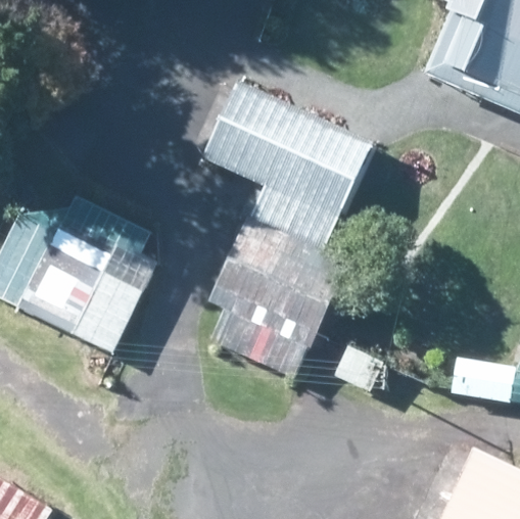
[(453,0),(423,74),(519,112),(519,0),(453,0)]
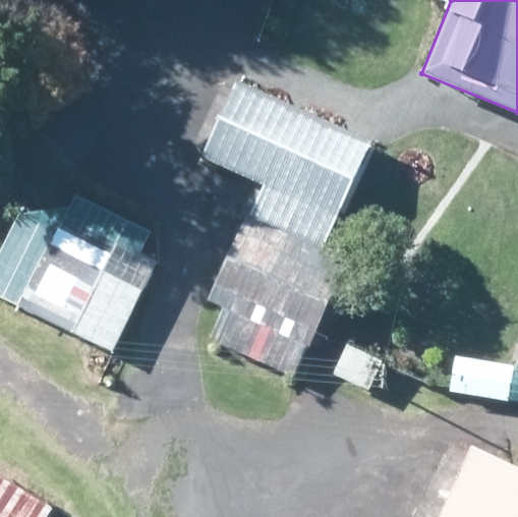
[(312,284),(339,234),(397,126),(246,46),(188,153),(273,198),(213,311),(224,318),(212,340),(302,389),(349,303),(312,284)]
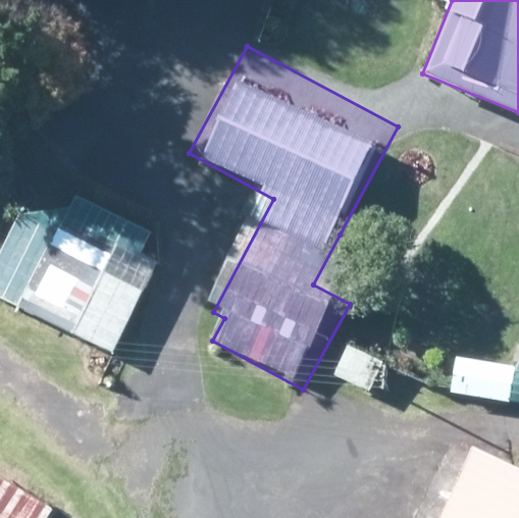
[(111,253),(17,210),(0,248),(0,302),(111,353),(149,270),(111,253)]
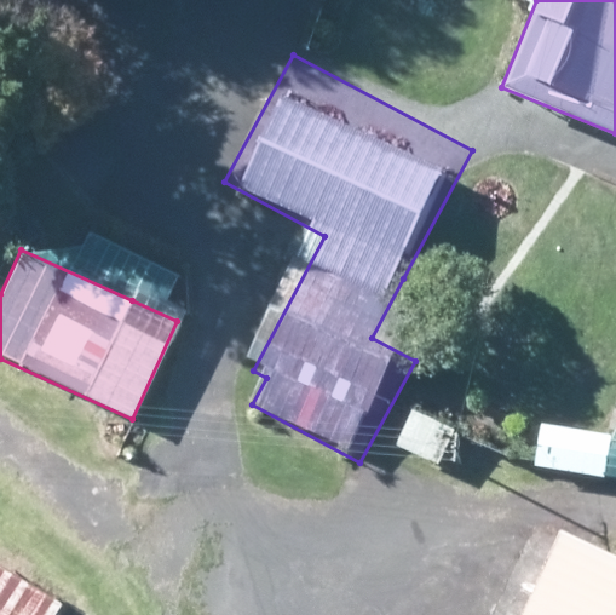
[(615,614),(615,563),(559,538),(524,614),(615,614)]
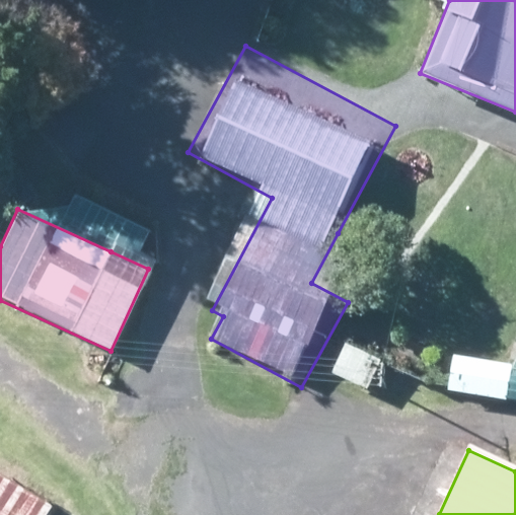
[(0,514),(46,514),(53,505),(0,475),(0,514)]
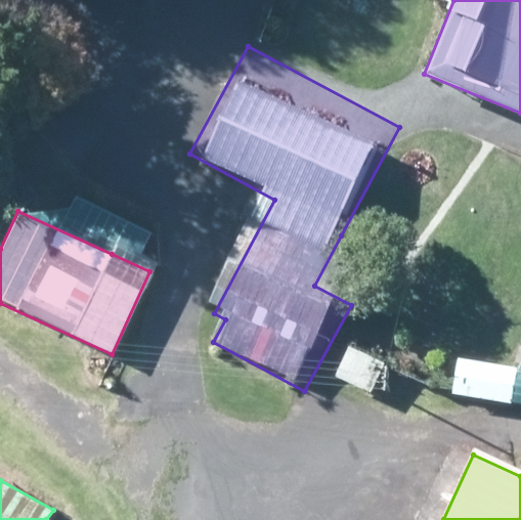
All buildings are outlined.
